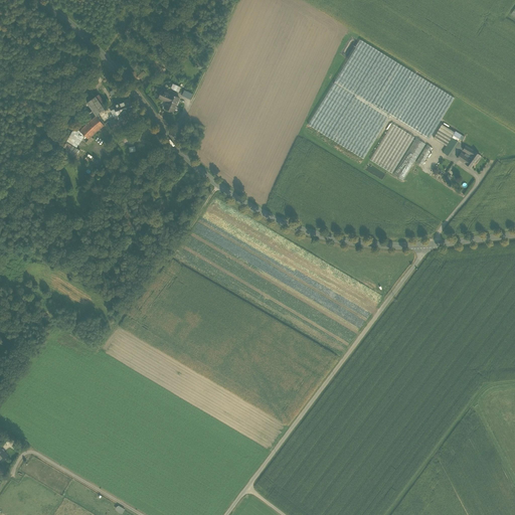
[(357,39),(351,35),(340,51),(347,55),(357,39)]
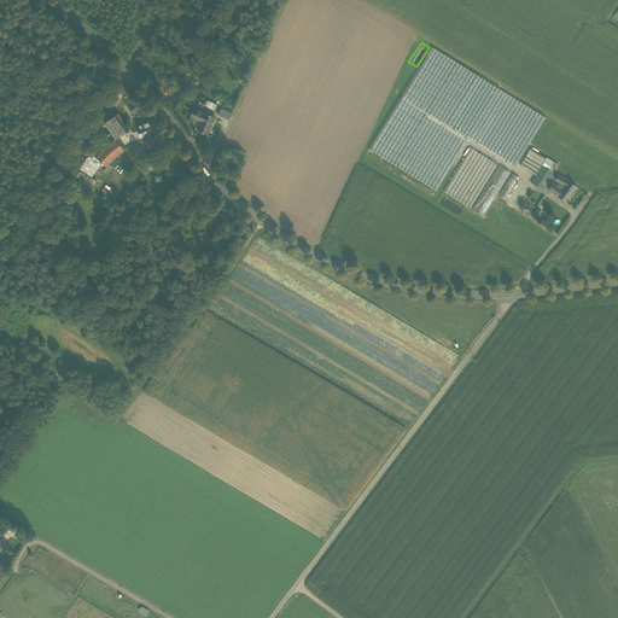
[(544,116),(432,46),(369,147),(436,188),(467,136),(514,165),(544,116)]
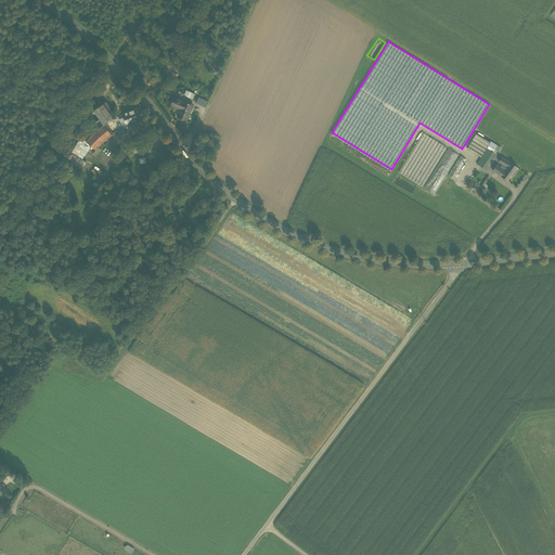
[(186,88),(184,93),(193,98),(195,92),(186,88)]
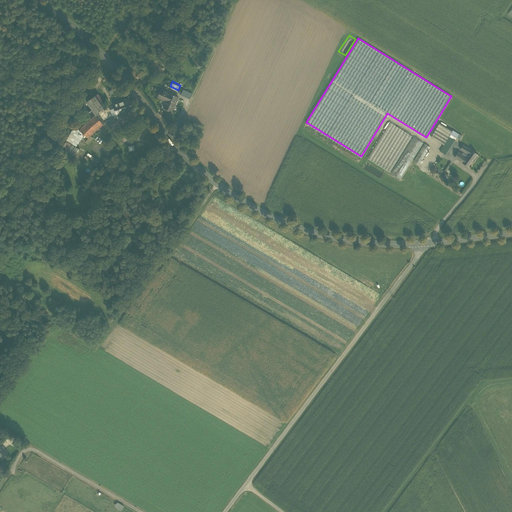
[(178,96),(161,88),(160,90),(159,90),(157,93),(158,95),(157,96),(166,100),(163,106),(172,110),(178,96)]
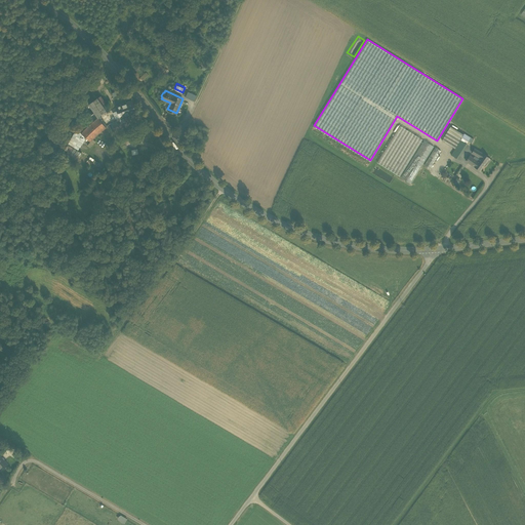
[(196,95),(187,91),(185,95),(194,99),(196,95)]
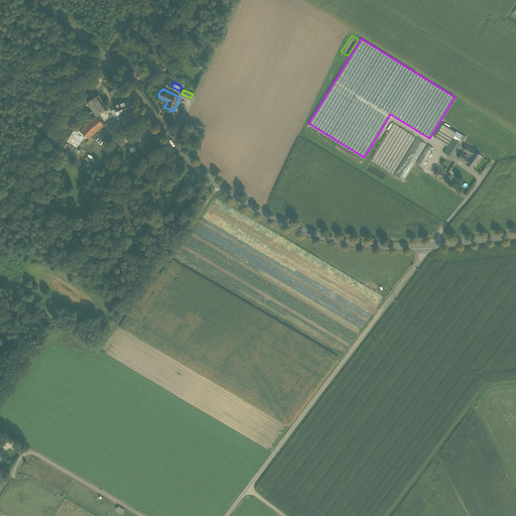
[(99,94),(96,96),(101,104),(104,102),(99,94)]
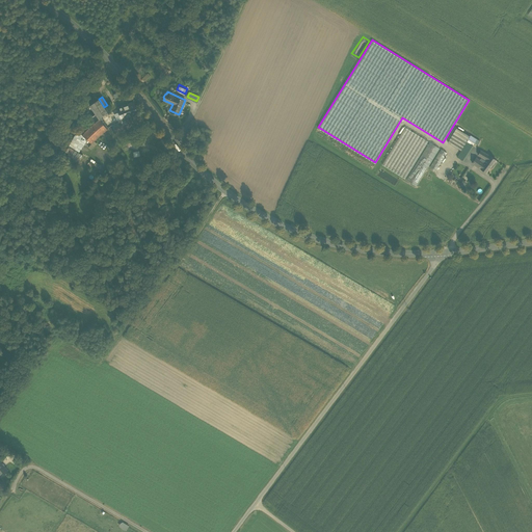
[(96,113),(99,117),(107,111),(104,107),(99,99),(90,105),(96,113)]
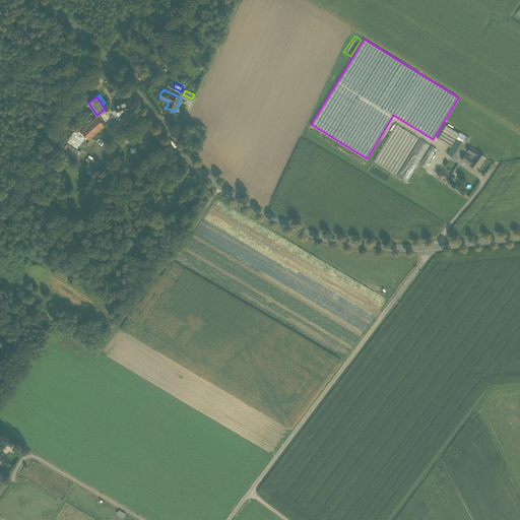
[(123,102),(119,104),(119,105),(115,107),(116,110),(113,111),(115,118),(119,116),(120,117),(124,115),(129,112),(134,111),(131,99),(123,102)]
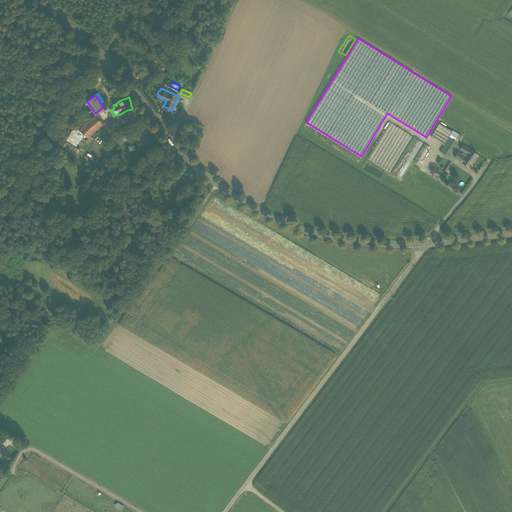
[(89,111),(87,113),(88,114),(85,117),(87,120),(96,114),(95,113),(92,109),(89,111)]
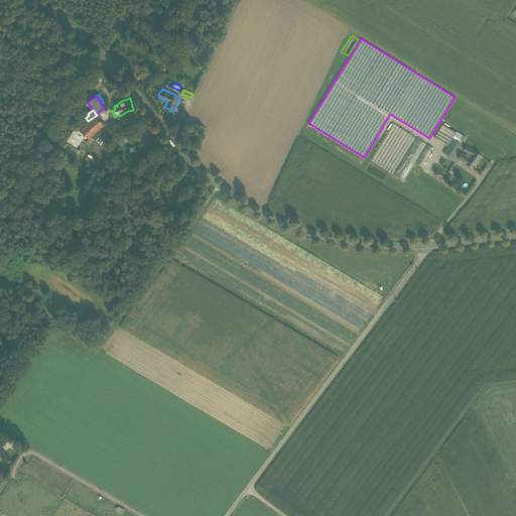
[(97,115),(88,121),(85,125),(93,134),(97,130),(104,124),(97,115)]
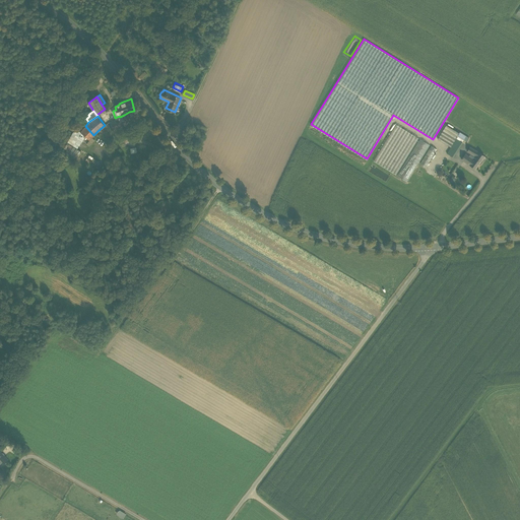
[(396,123),(374,159),(395,174),(418,137),(396,123)]
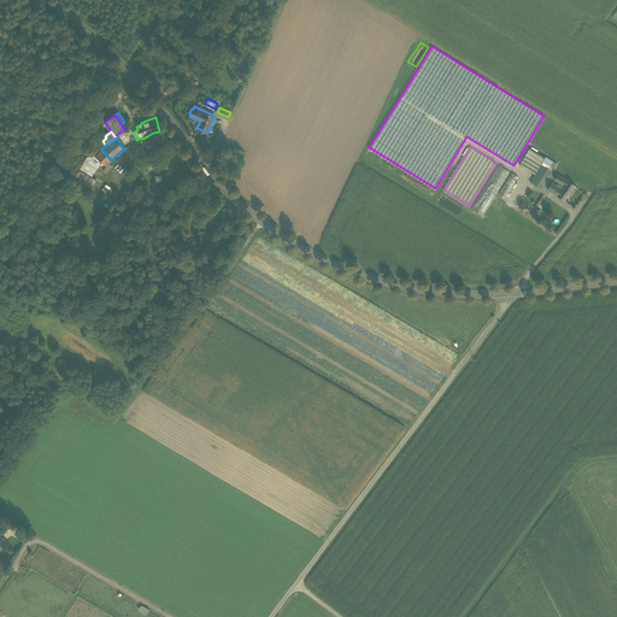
[(544,157),(529,147),(518,164),(534,174),(540,163),(544,157)]
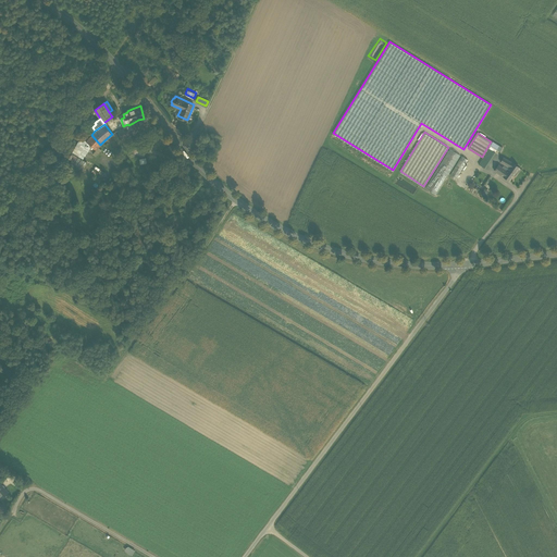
[(100,145),(91,135),(86,140),(91,145),(96,148),(100,145)]
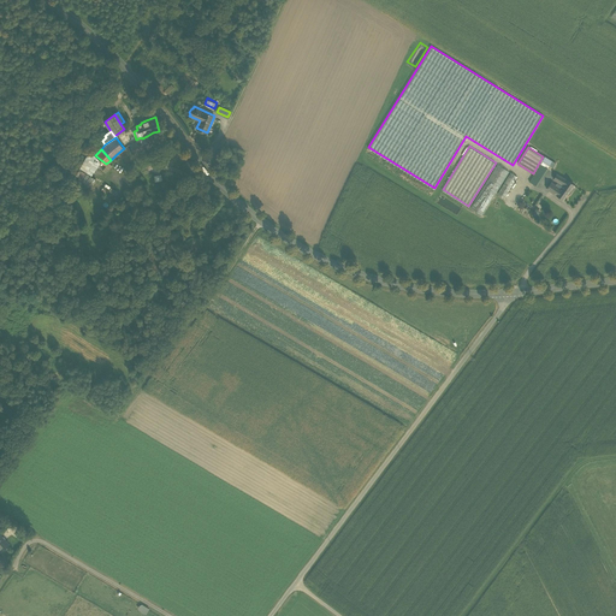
[(92,152),(80,167),(90,175),(101,160),(95,155),(92,152)]
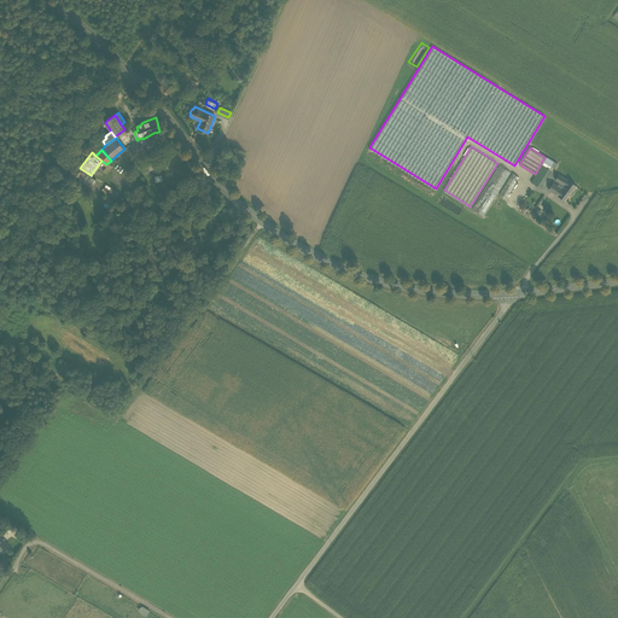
[(553,161),(546,156),(544,157),(541,163),(549,168),(553,161)]
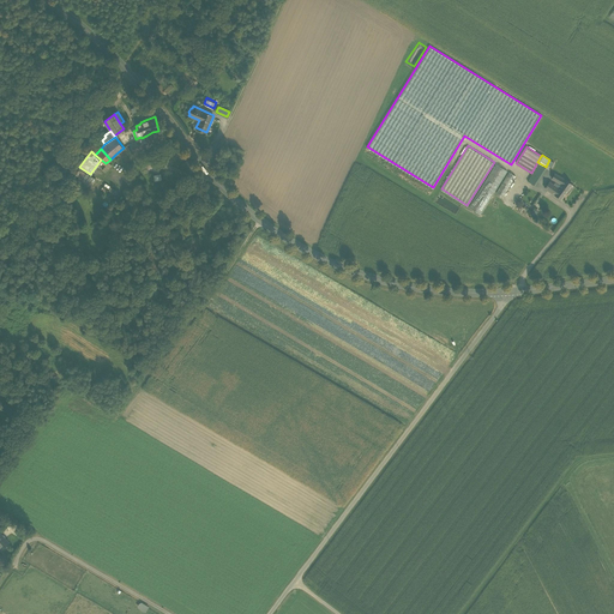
[(495,163),(468,206),(480,214),(507,170),(495,163)]
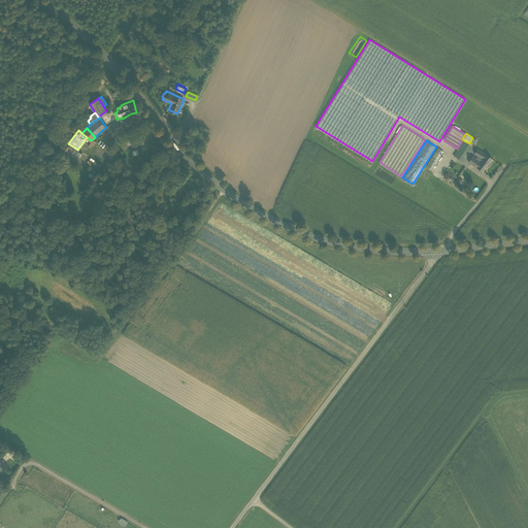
[(463,140),(454,155),(459,159),(469,143),(463,140)]
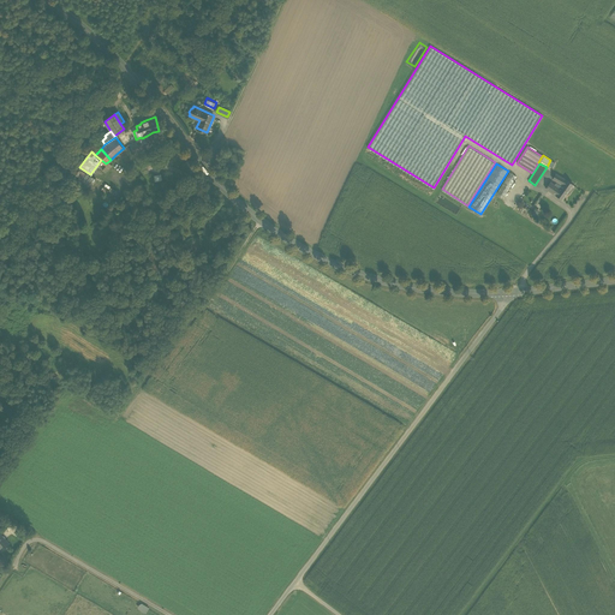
[(96,178),(90,174),(79,167),(76,173),(81,177),(78,179),(91,186),(96,178)]
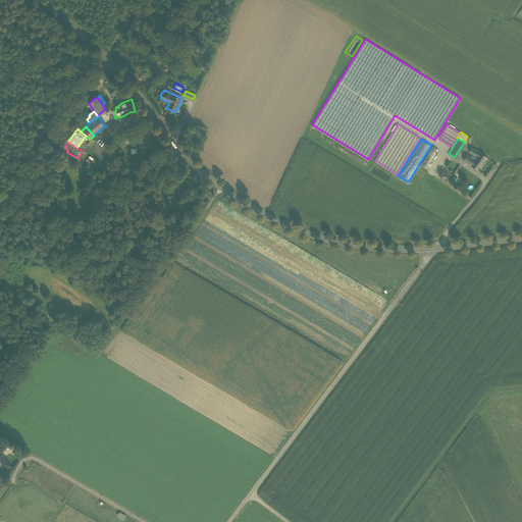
[(432,145),(421,163),(427,166),(437,149),(432,145)]
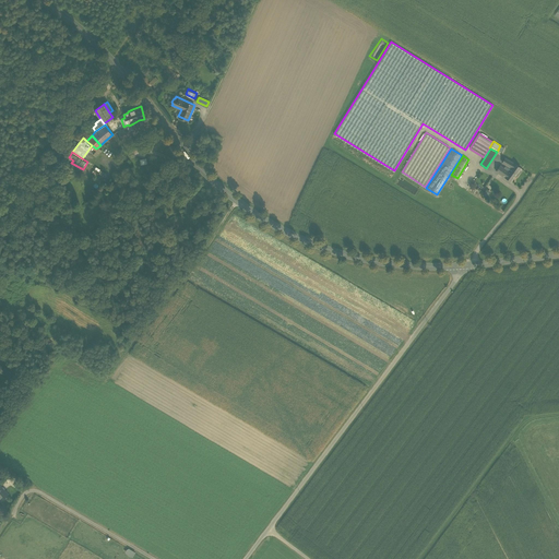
[(514,163),(504,157),(502,162),(511,167),(514,163)]
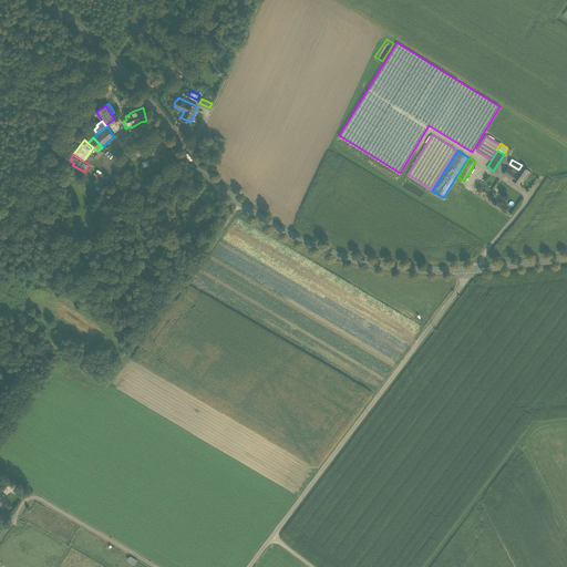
[(512,178),(517,183),(528,169),(522,165),(518,169),(515,174),(512,178)]
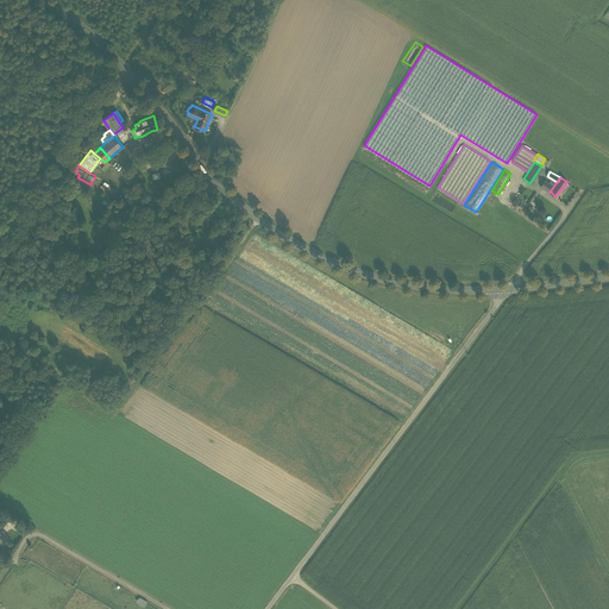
[(553,187),(545,180),(540,186),(550,192),(553,187)]
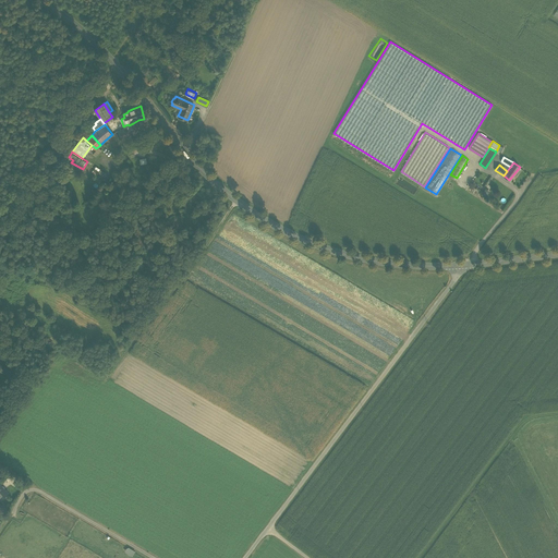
[(417,186),(399,174),(395,182),(413,193),(417,186)]
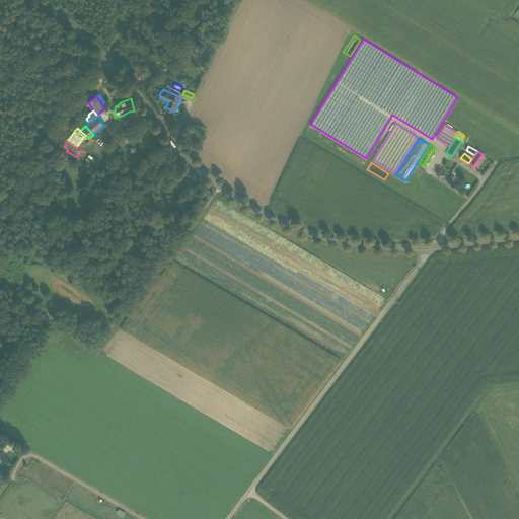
[(124,516),(126,511),(120,507),(118,509),(116,511),(117,512),(121,515),(124,516)]
